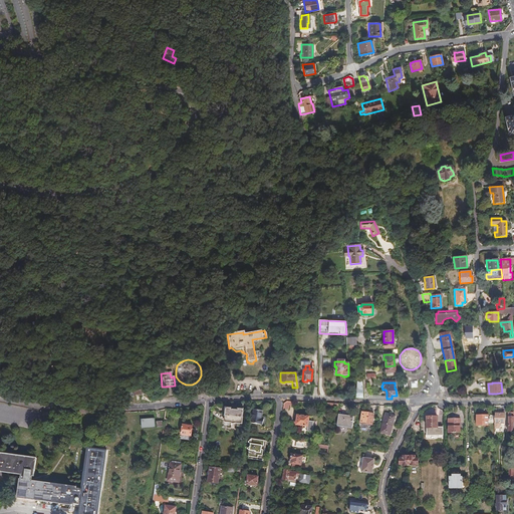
[(288,402),(284,404),(284,410),(290,410),(292,403),(288,402)]
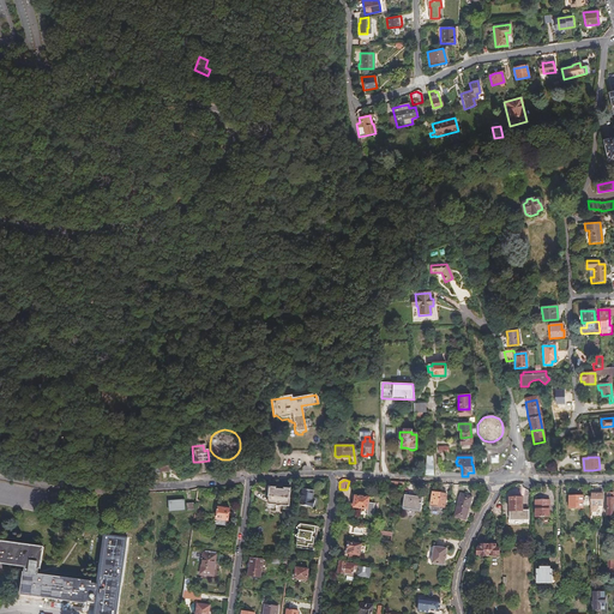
[(274,491),(268,489),(266,507),(287,509),(289,491),(282,489),(282,493),(274,492),(274,491)]
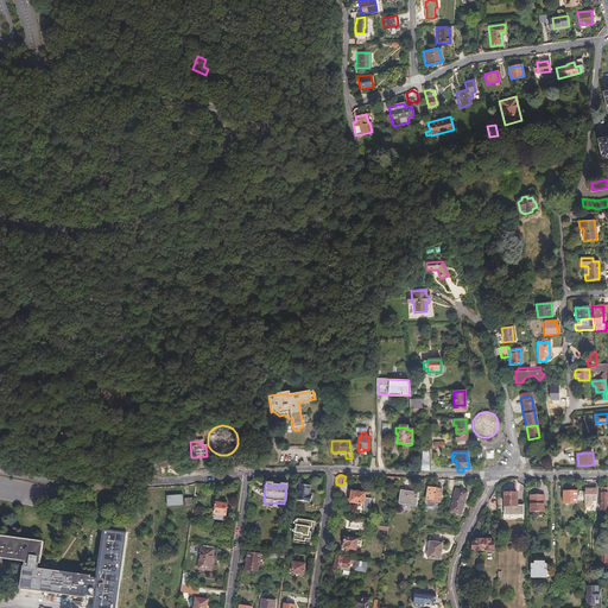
[(309,487),(298,486),(296,501),(310,504),(310,496),(308,496),(308,493),(309,487)]
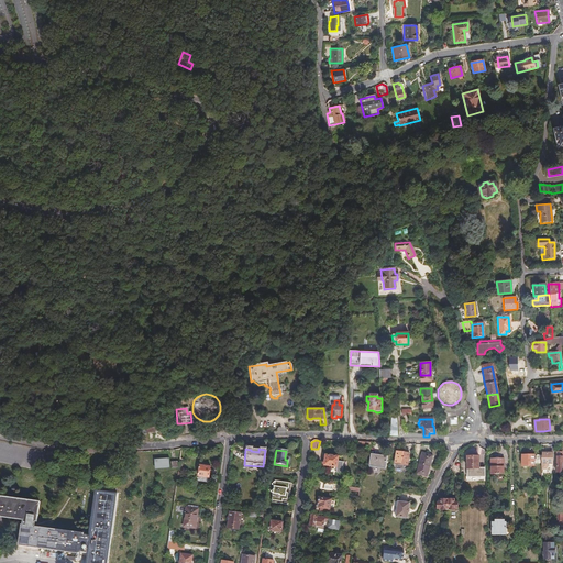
[(403,454),(395,453),(394,465),(407,467),(408,455),(403,454)]
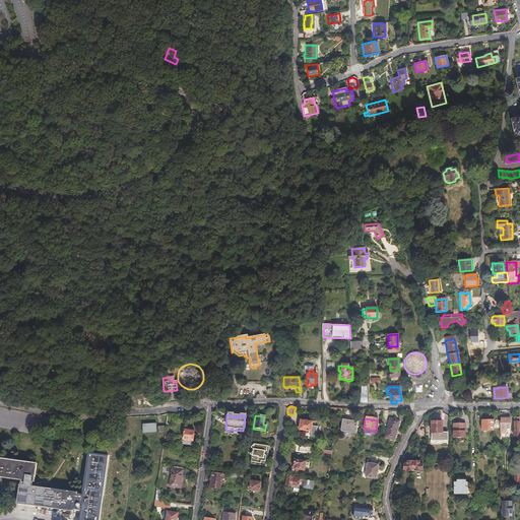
[(503,418),(500,418),(500,435),(504,435),(506,433),(506,430),(509,430),(509,419),(505,419),(505,418),(503,418)]
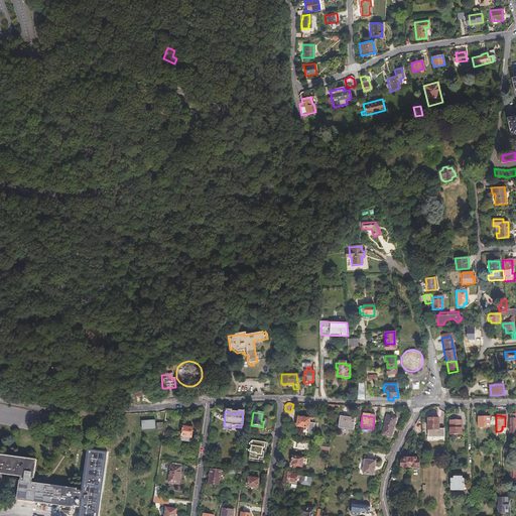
[(391,418),(386,416),(380,435),(390,438),(391,434),(395,419),(391,418)]
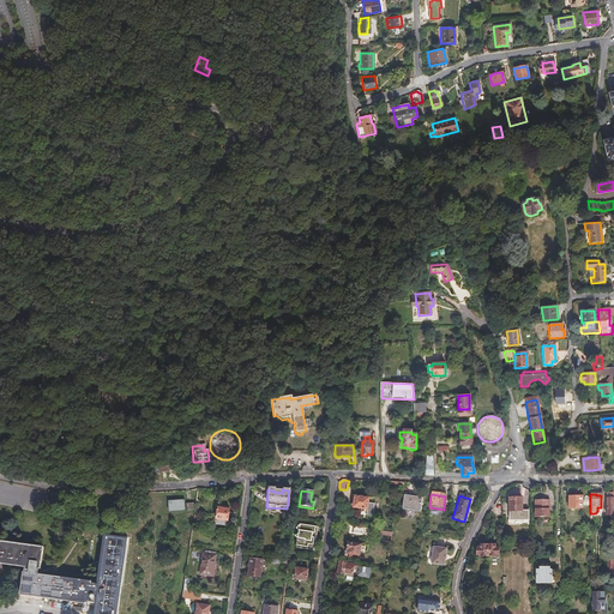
[(413,498),(403,497),(402,510),(420,512),(421,499),(413,498)]
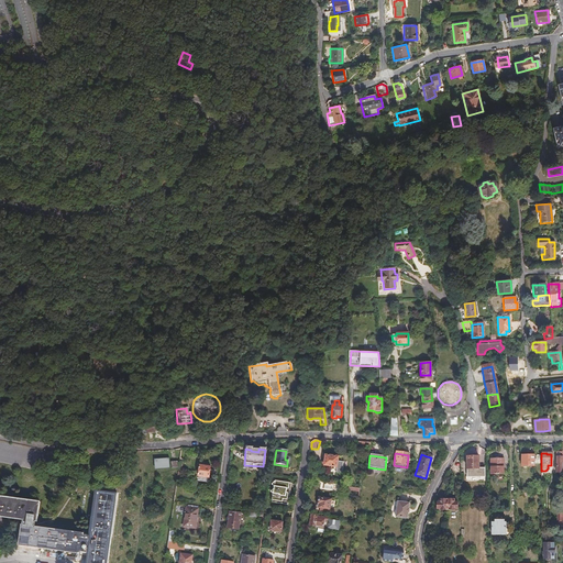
[(527,455),(521,455),(521,466),(533,466),(533,455),(527,455)]
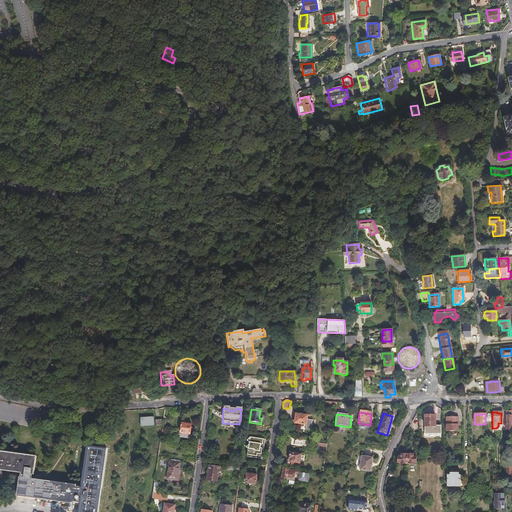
[(306,417),(295,415),(294,419),(294,424),(305,425),(304,430),(309,430),(311,420),(306,420),(306,417)]
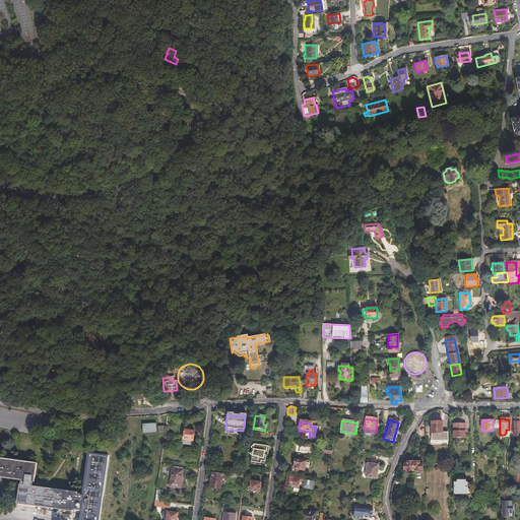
[(446,434),(441,434),(441,423),(431,423),(431,432),(431,446),(446,446),(446,434)]
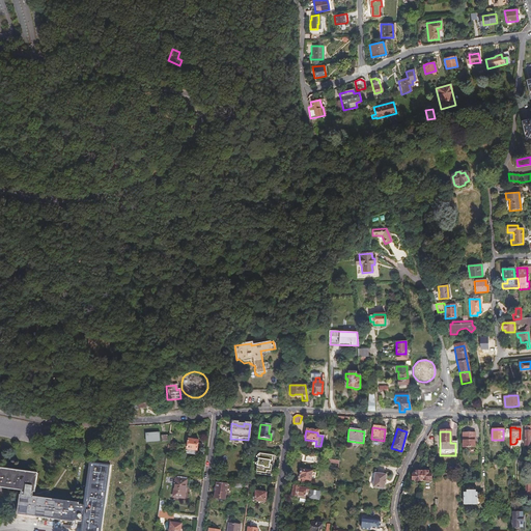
[(158,434),(143,435),(144,444),(159,443),(158,434)]
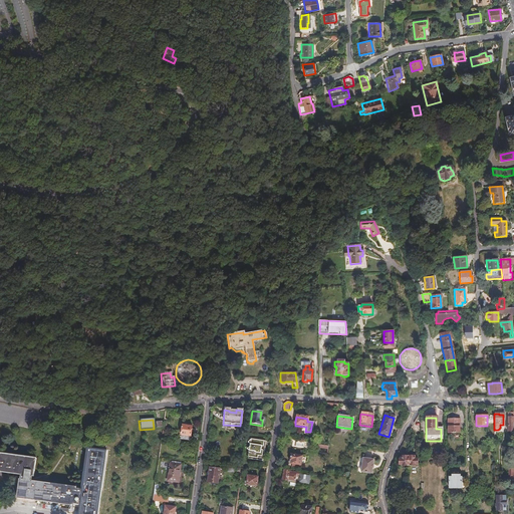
[(453,420),(448,420),(448,433),(459,433),(459,420),(453,420)]
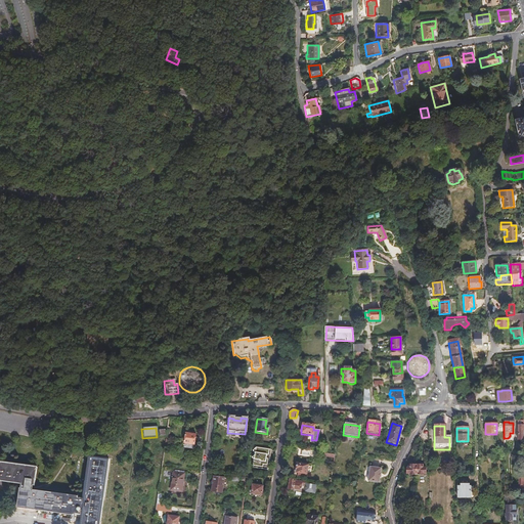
[(194,436),(184,434),(183,444),(183,448),(191,449),(192,446),(193,446),(193,441),(194,436)]
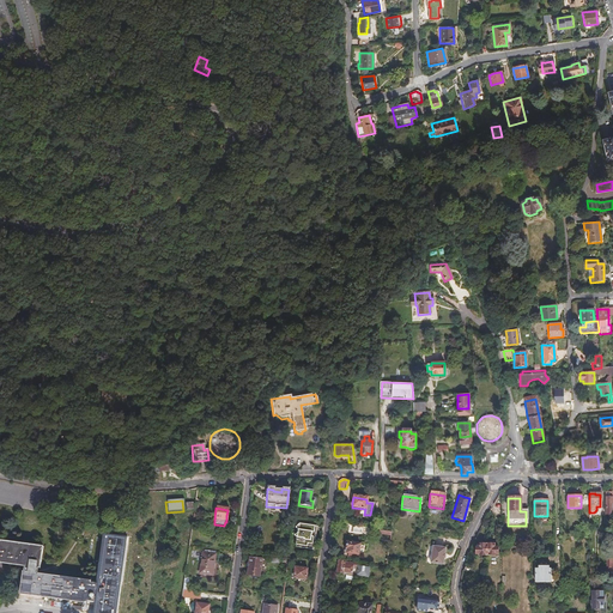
[(313,534),(314,528),(298,526),(295,529),(297,532),(297,534),(293,538),(296,540),(295,547),(305,550),(307,545),(310,546),(311,538),(310,538),(310,535),(310,534),(313,534)]
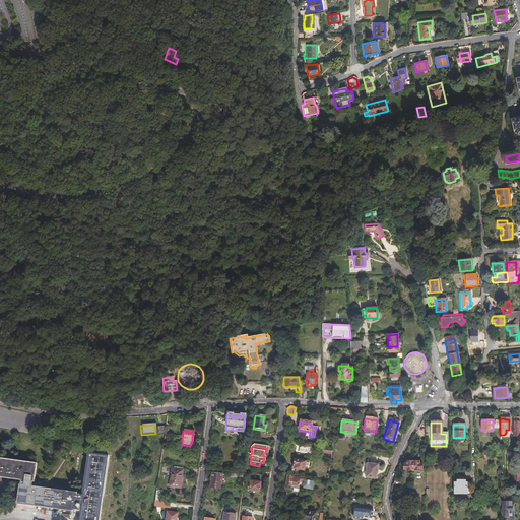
[(267,448),(266,448),(265,453),(263,453),(263,454),(263,456),(264,456),(263,463),(260,462),(259,466),(265,466),(267,448)]
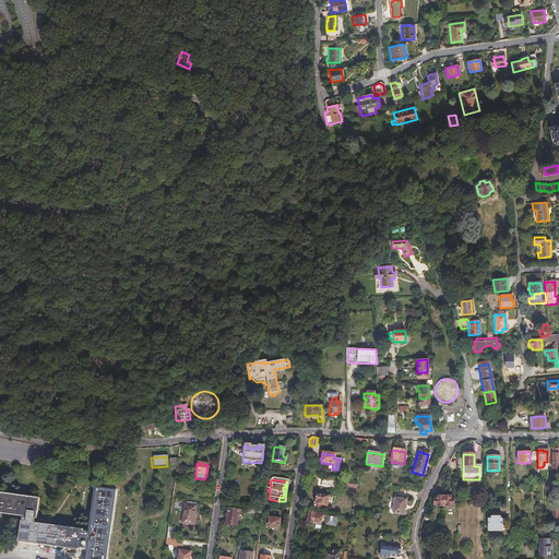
[(23,522),(22,522),(20,543),(35,545),(60,548),(81,550),(81,548),(88,549),(87,551),(86,558),(108,558),(117,491),(96,488),(91,533),(84,532),(85,530),(37,523),(35,523),(23,522)]
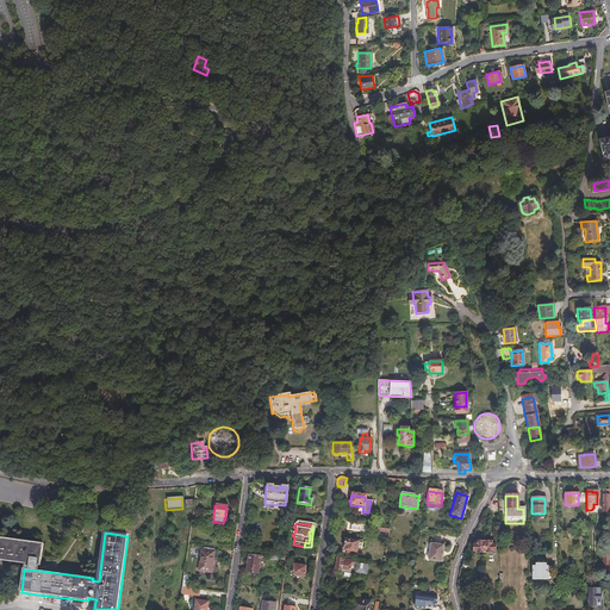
[(44,543),(0,537),(0,560),(26,564),(25,570),(38,571),(39,565),(41,566),(44,543)]
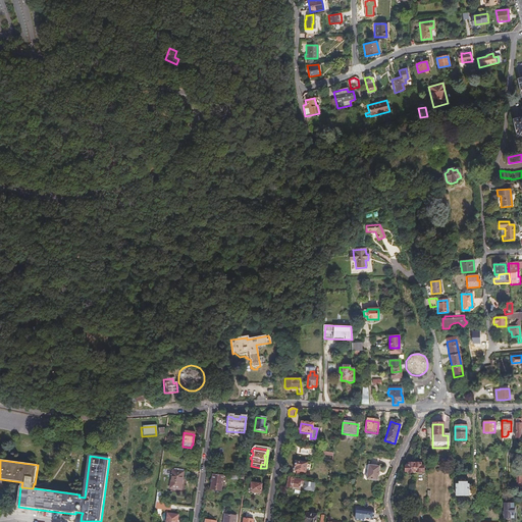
[(306,462),(297,460),(296,464),(295,469),(296,469),(296,473),(303,474),(304,470),(305,470),(306,462)]
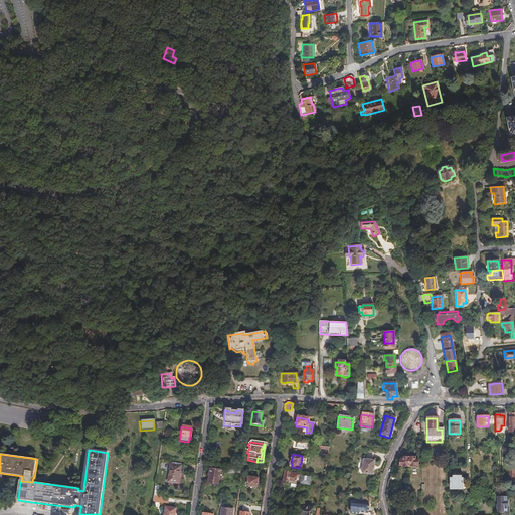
[(414,458),(402,458),(402,461),(399,461),(399,466),(402,466),(402,468),(406,468),(415,468),(415,466),(418,466),(418,461),(414,461),(414,458)]
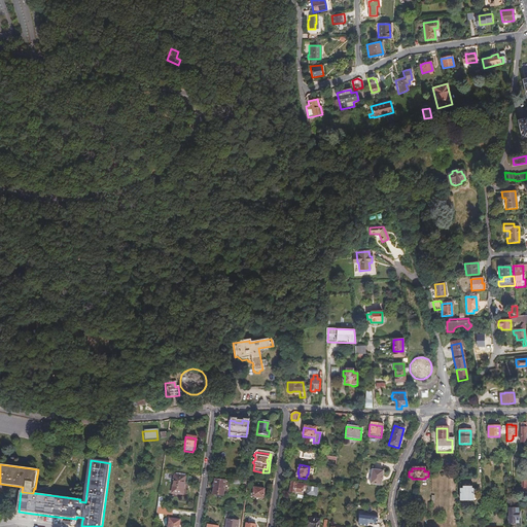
[(381,480),(382,472),(371,470),(369,485),(380,487),(381,480)]
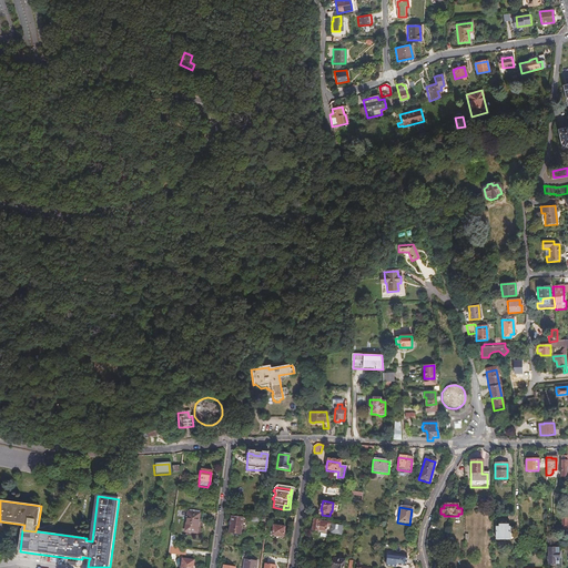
[(198,524),(199,514),(186,511),(183,536),(199,538),(200,533),(200,529),(199,524),(198,524)]
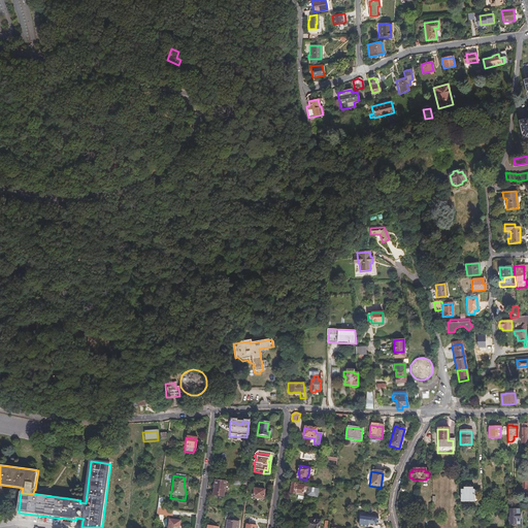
[(222,498),(223,496),(224,483),(213,482),(212,491),(211,496),(222,498)]
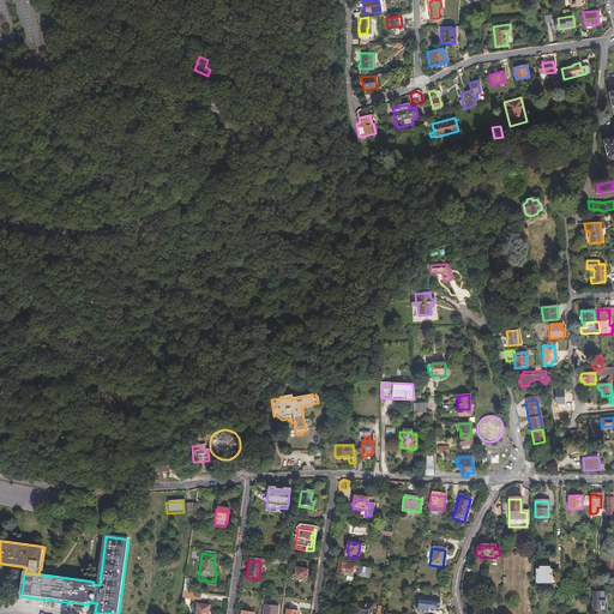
[(344,582),(353,583),(356,565),(337,563),(337,566),(336,573),(342,575),(342,577),(344,577),(344,582)]
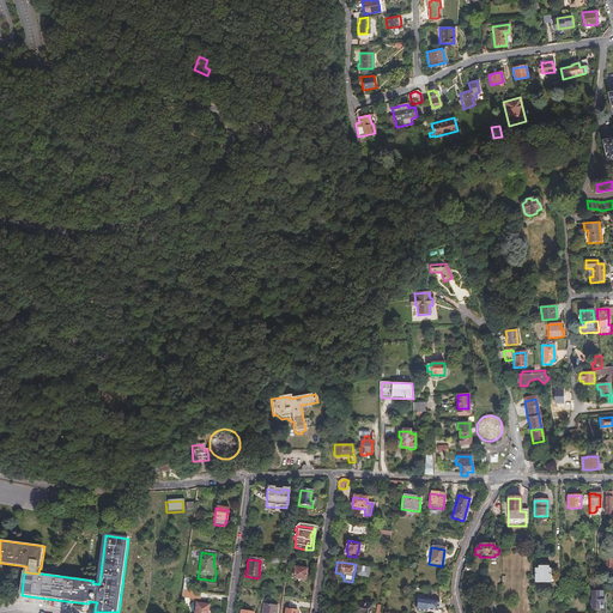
[(365,569),(365,566),(359,566),(358,568),(357,568),(356,577),(366,578),(368,570),(365,569)]
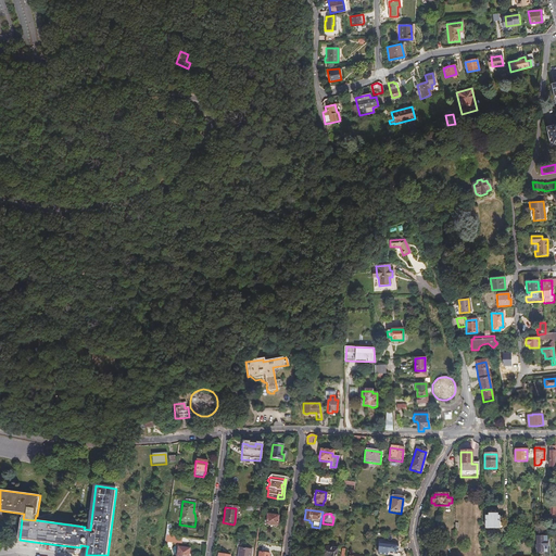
[(277,517),(266,516),(265,525),(276,527),(277,521),(277,517)]
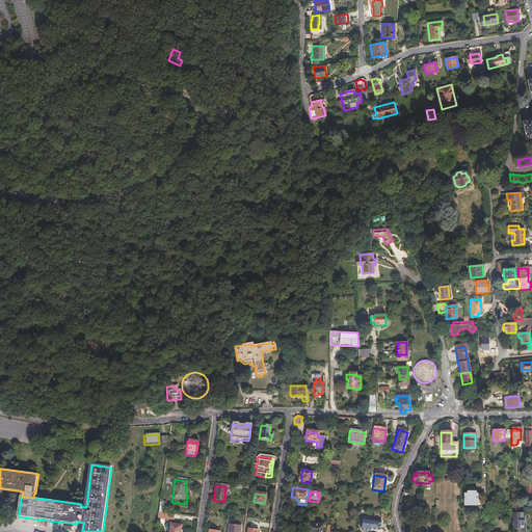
[(467,496),(463,496),(463,506),(476,506),(478,509),(481,506),(478,501),(478,499),(479,498),(478,496),(476,496),(475,496),(475,494),(467,494),(467,496)]
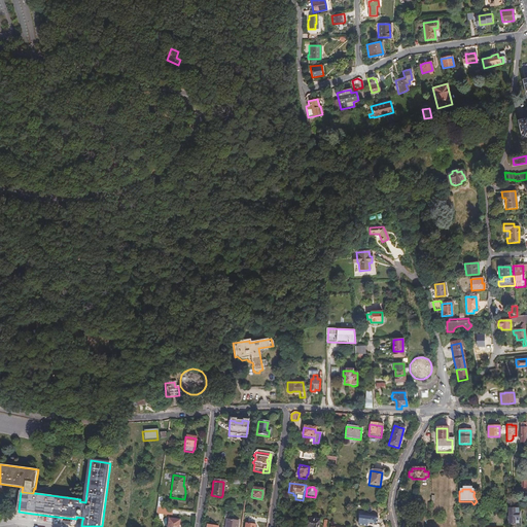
[(155,507),(154,516),(169,518),(170,510),(162,508),(155,507)]
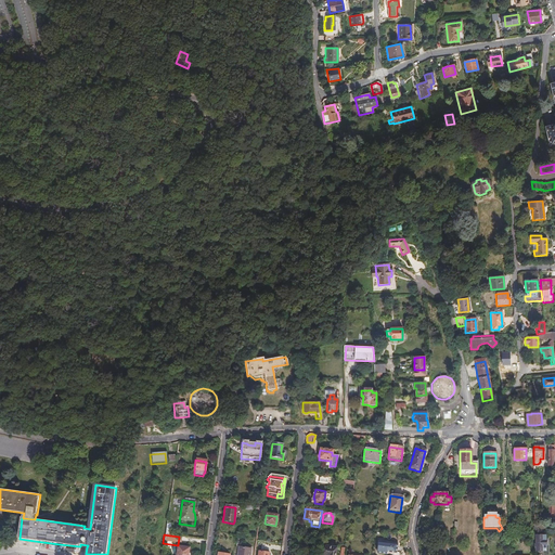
[(545,551),(545,538),(536,538),(536,553),(541,553),(541,551),(543,551),(545,551)]
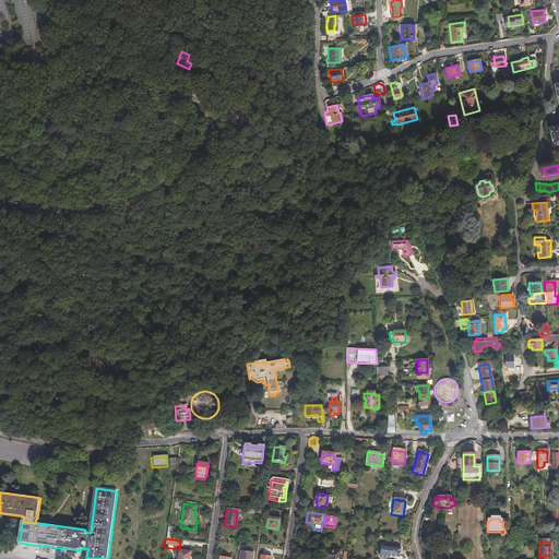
[(402,547),(382,545),(381,556),(390,557),(391,555),(400,556),(401,555),(402,547)]
